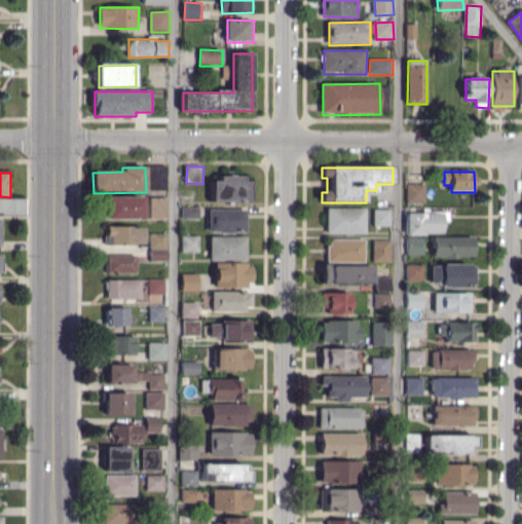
[(213,202),(251,203),(251,179),(214,178),(213,202)]
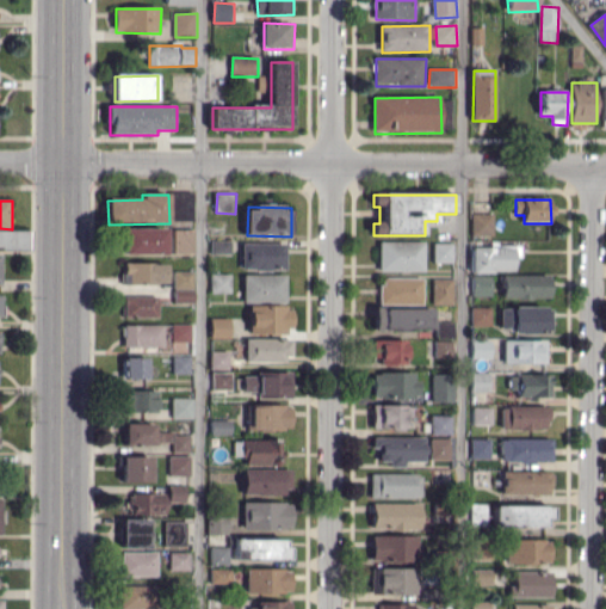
[(495,215),(474,215),(475,237),(495,237),(495,215)]
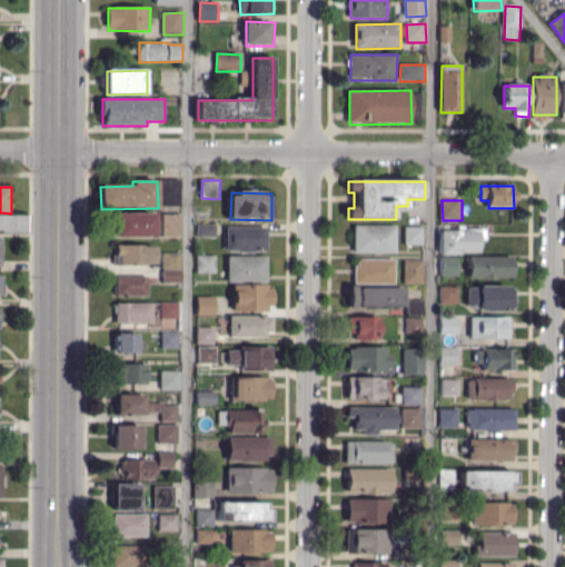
[(155,214),(114,215),(115,239),(156,238),(155,214)]
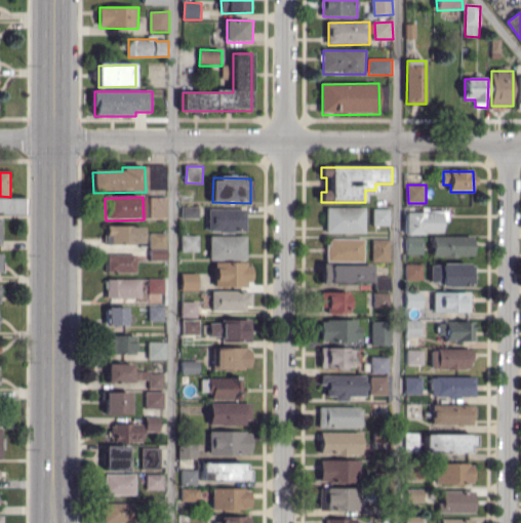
[(27,198),(0,198),(0,214),(27,214),(27,198)]
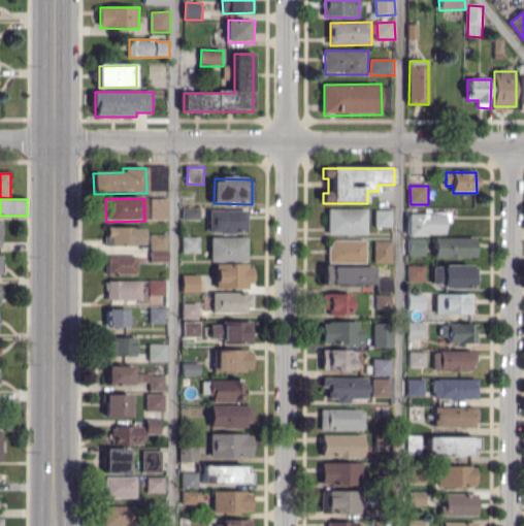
[(169,221),(170,200),(152,200),(152,221),(169,221)]
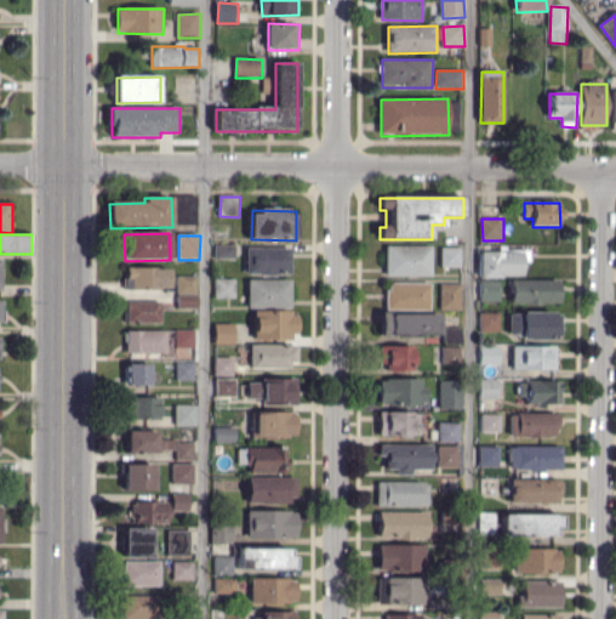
[(238,260),(237,246),(217,246),(217,260),(238,260)]
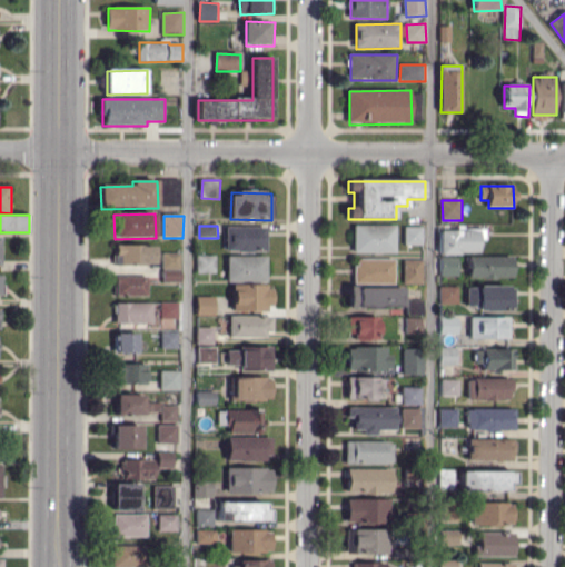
[(397,226),(356,226),(355,254),(397,254),(397,226)]
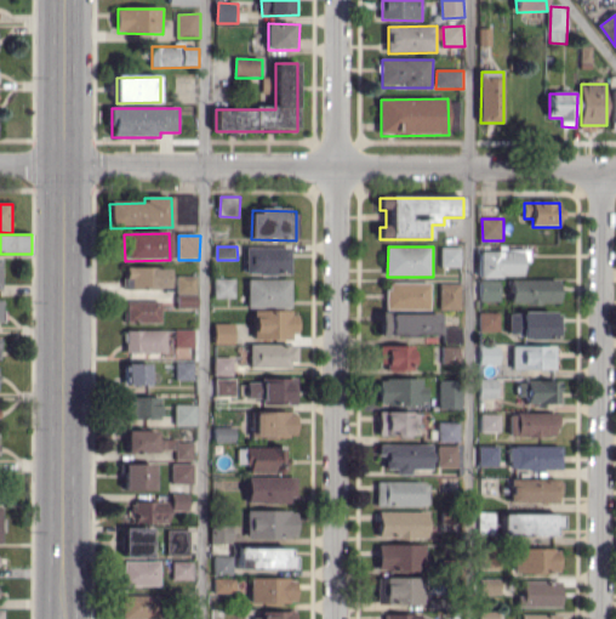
[(292,249),(249,249),(249,276),(292,276),(292,249)]
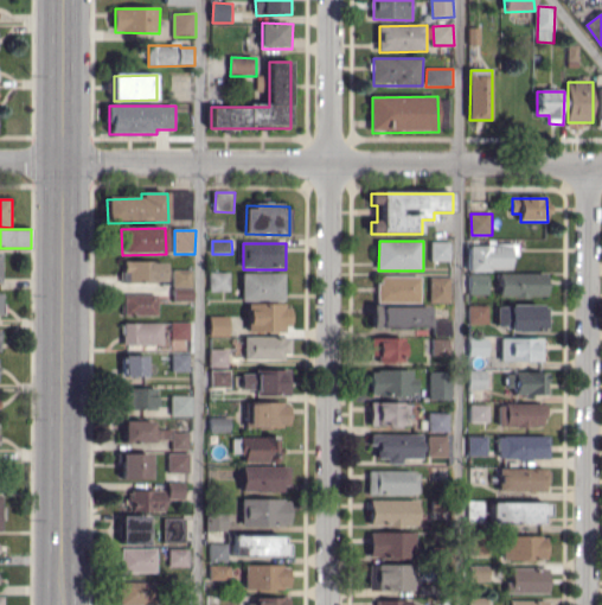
[(433,262),(452,262),(452,243),(433,243),(433,262)]
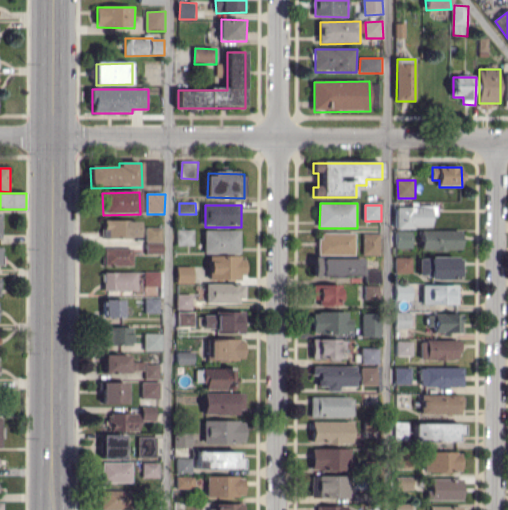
[(397,229),(431,229),(431,216),(436,216),(436,207),(396,208),(397,229)]
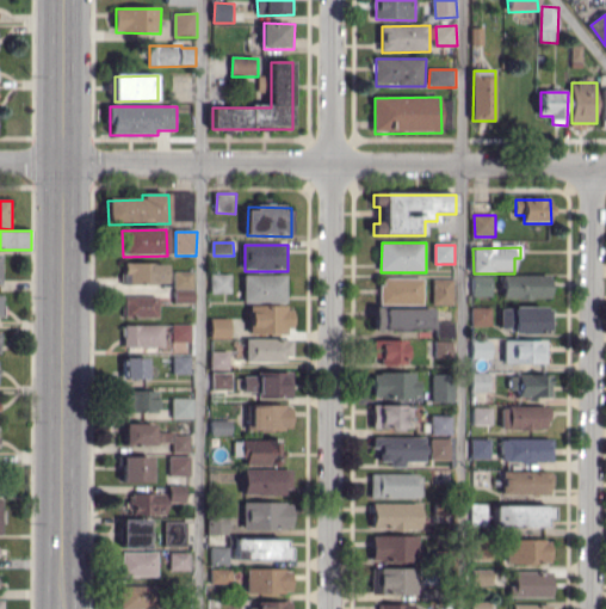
[(125,285),(167,285),(168,265),(125,264),(125,285)]
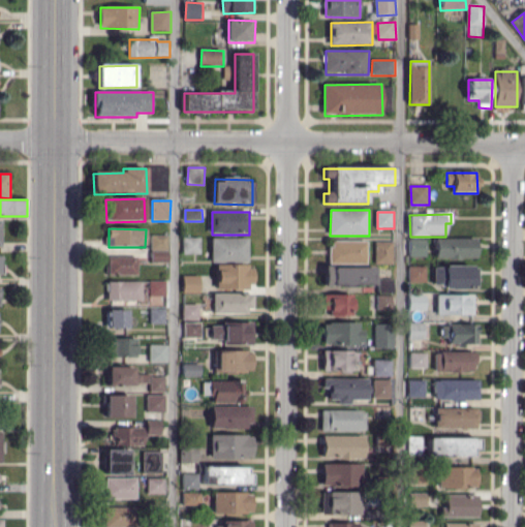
[(170,236),(152,236),(153,265),(170,264),(170,236)]
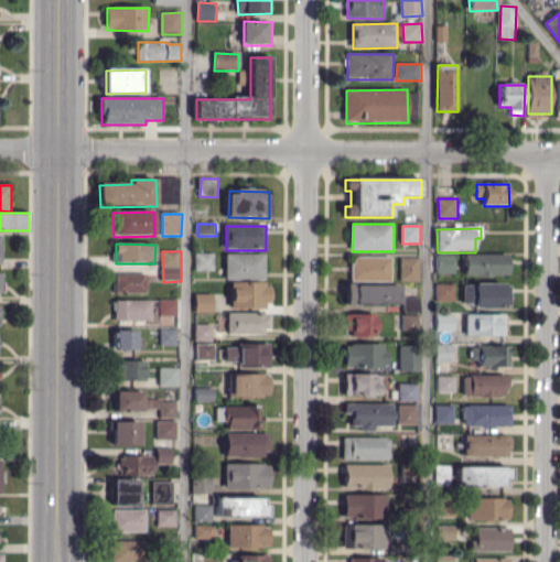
[(196,271),(216,272),(216,255),(197,255),(196,271)]
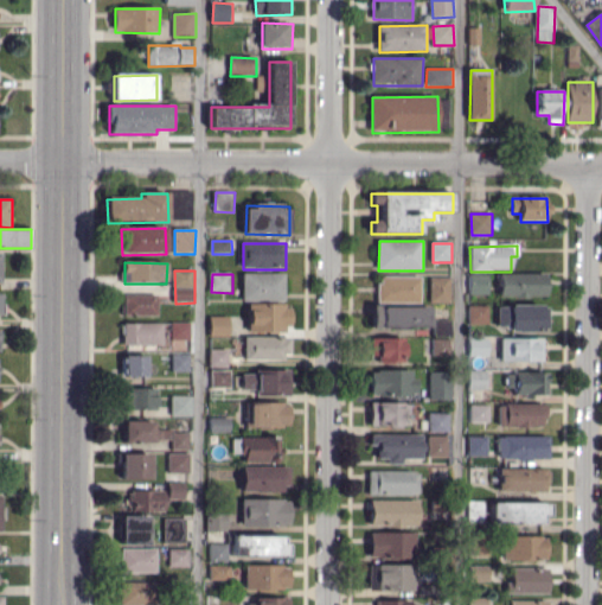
[(286,301),(286,274),(243,274),(243,303),(286,301)]
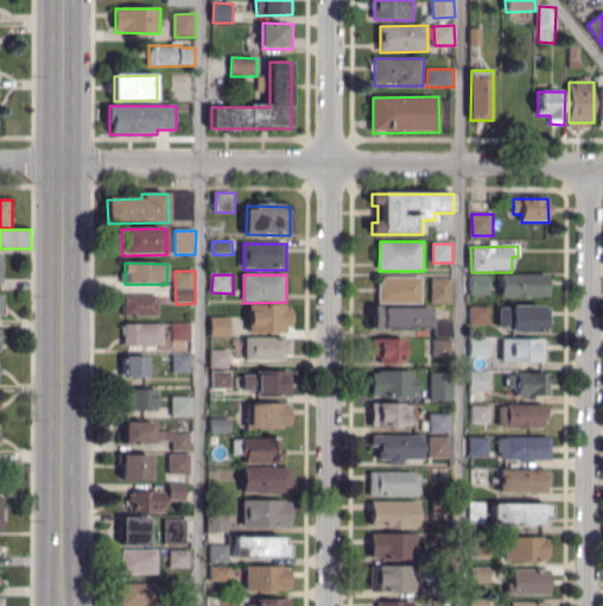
[(550,276),(502,275),(501,298),(550,298),(550,276)]
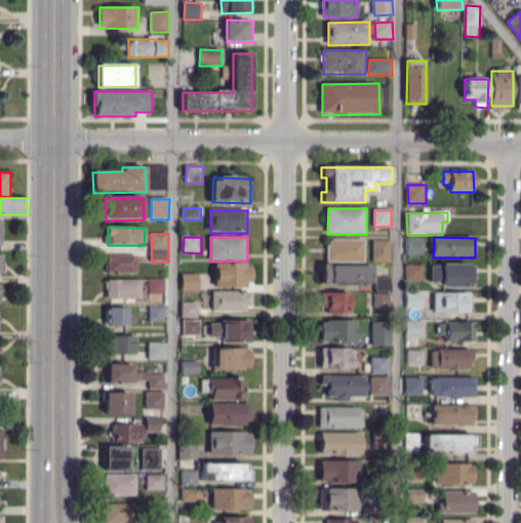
[(407,238),(408,256),(424,255),(424,238),(407,238)]
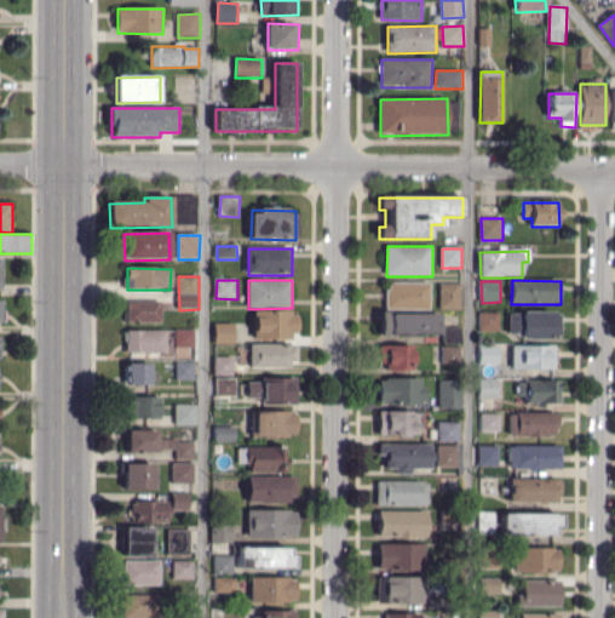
[(431,284),(388,284),(388,310),(431,310),(431,284)]
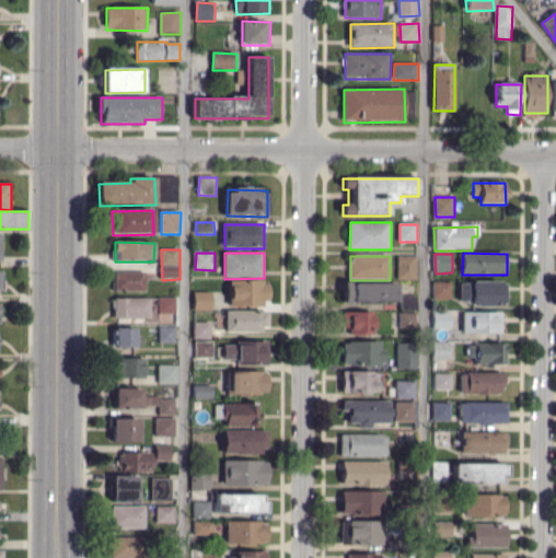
[(418,257),(400,256),(398,280),(417,280),(418,257)]
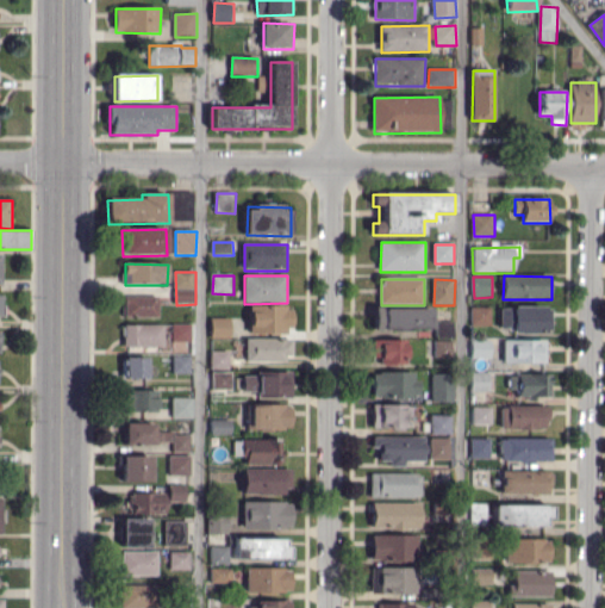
[(160,318),(160,298),(126,298),(126,318),(160,318)]
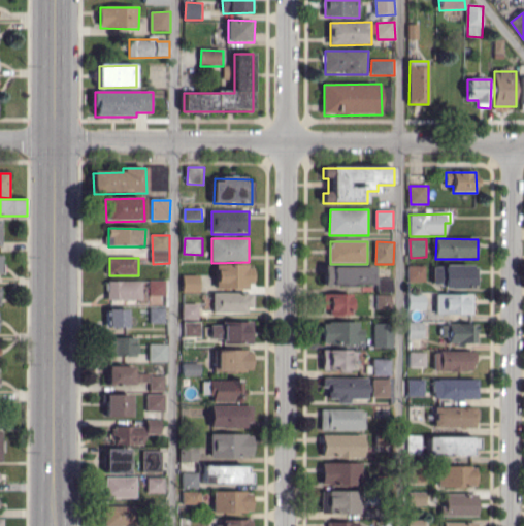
[(217,265),(217,289),(254,289),(254,265),(217,265)]
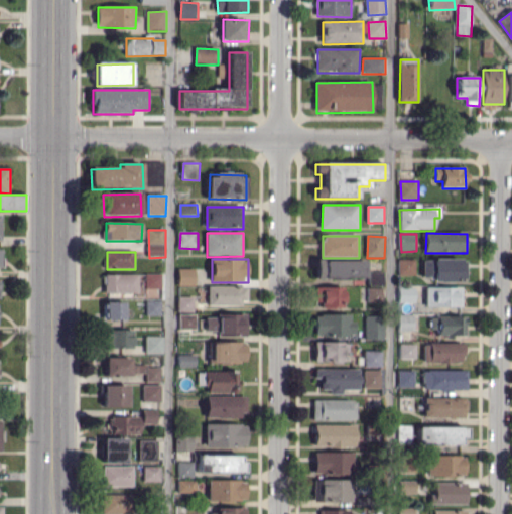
[(417,275),(416,260),(400,261),(400,276),(417,275)]
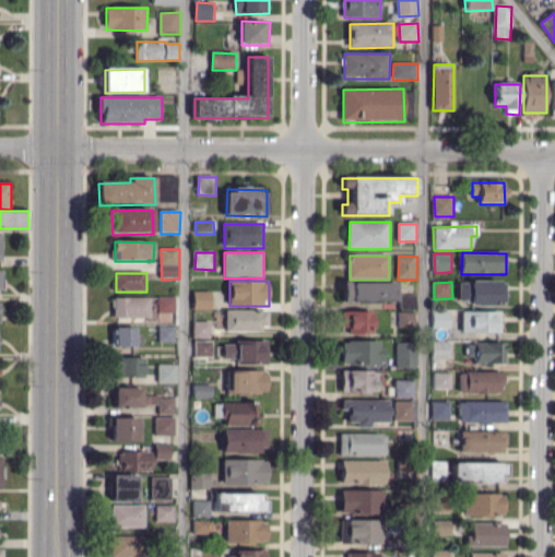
[(460,282),(460,301),(471,301),(471,306),(506,306),(506,282),(460,282)]
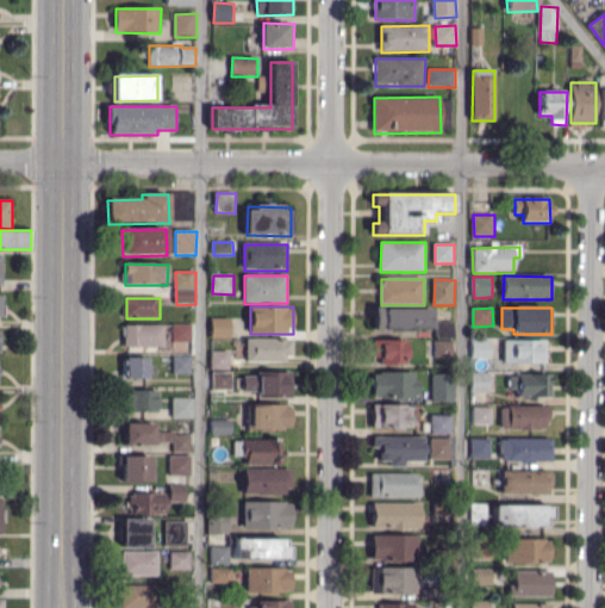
[(432,309),(374,310),(375,330),(432,330),(432,309)]
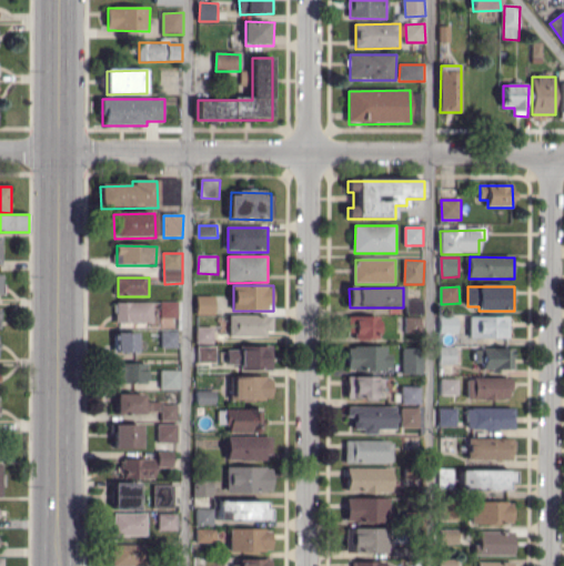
[(215,316),(215,297),(198,297),(198,316),(215,316)]
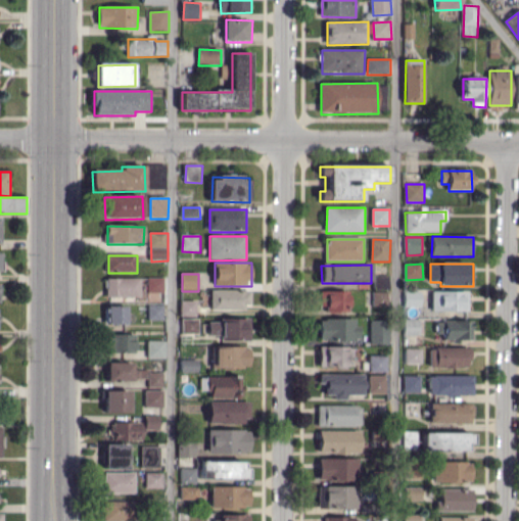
[(391,277),(377,277),(377,290),(391,290),(391,277)]
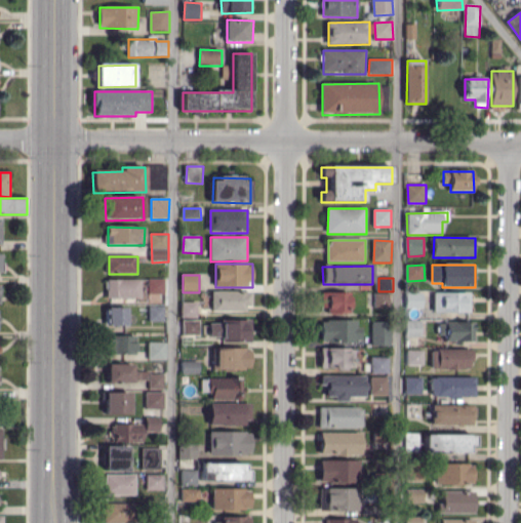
[(142,280),(108,280),(108,299),(142,298),(142,280)]
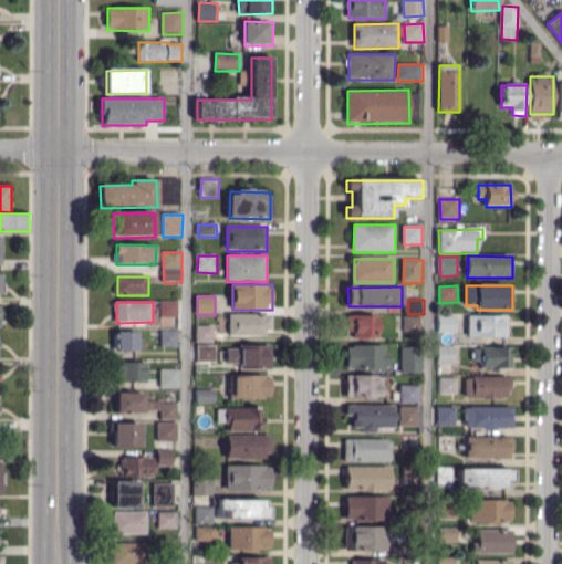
[(179,317),(179,302),(162,302),(162,317),(179,317)]
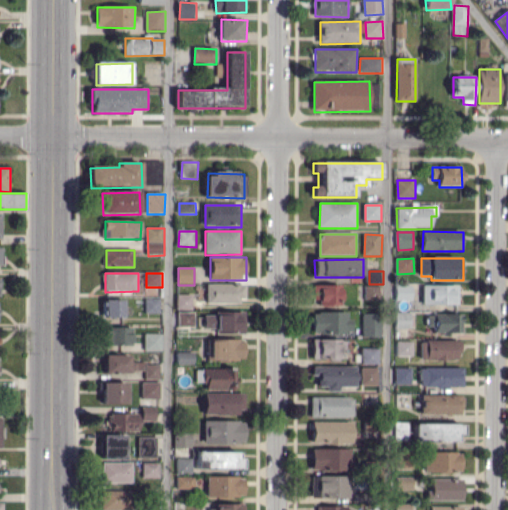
[(207,304),(247,304),(246,284),(207,285),(207,304)]
